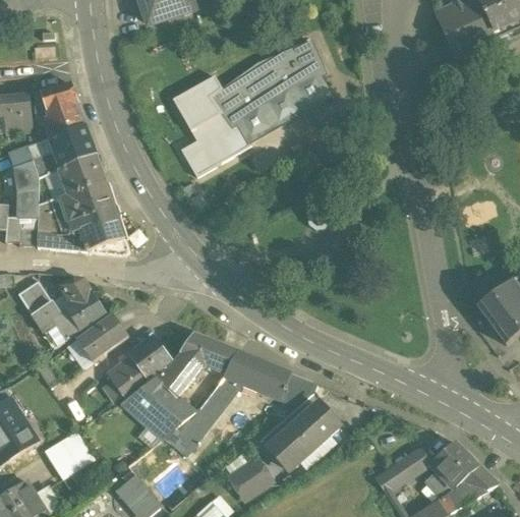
[(192,8),(189,0),(137,0),(146,23),(192,8)]
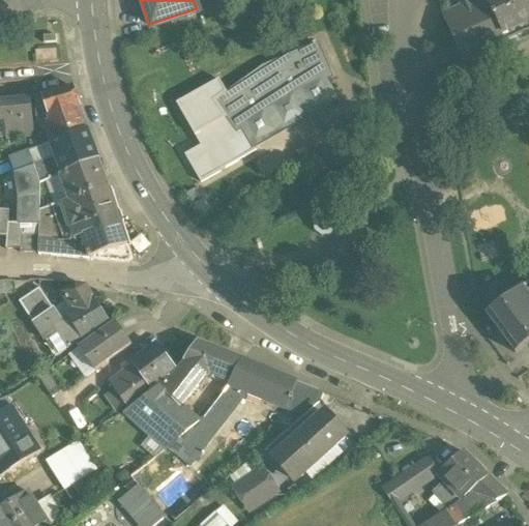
[(492,15),(486,0),(474,0),(445,13),(451,28),(448,29),(463,60),(505,40),(501,30),(494,15),(492,15)]
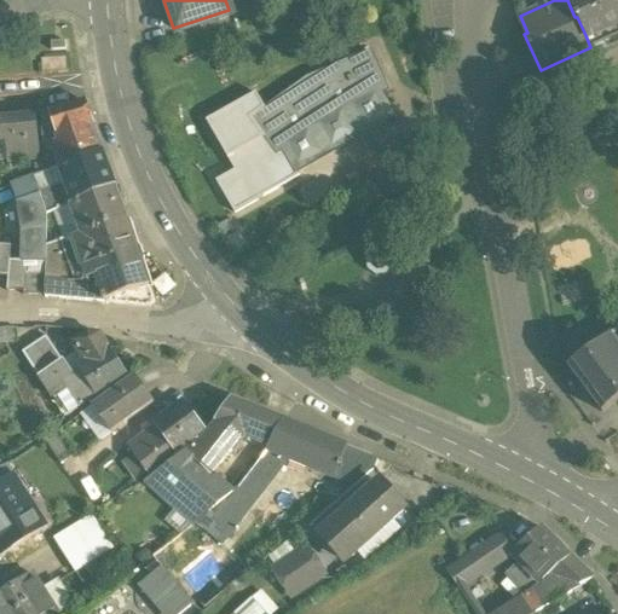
[(567,0),(575,17),(577,17),(585,35),(617,19),(617,0),(567,0)]
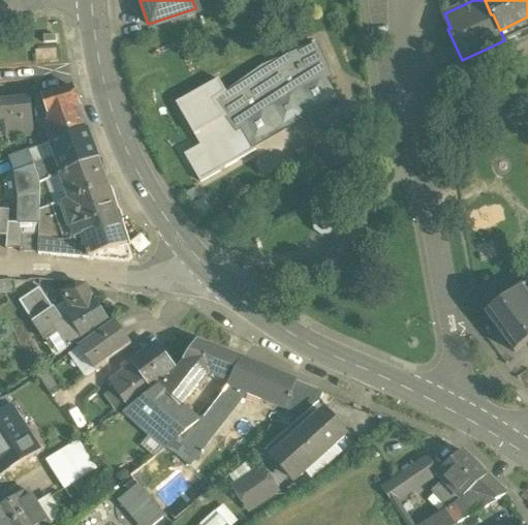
[(303,44),(261,62),(225,89),(218,76),(176,99),(198,143),(184,151),(199,179),(255,148),(250,139),(276,124),(277,126),(280,125),(279,123),(304,109),(305,111),(308,110),(306,106),(333,92),(336,96),(337,95),(320,67),(328,63),(318,43),(303,44)]
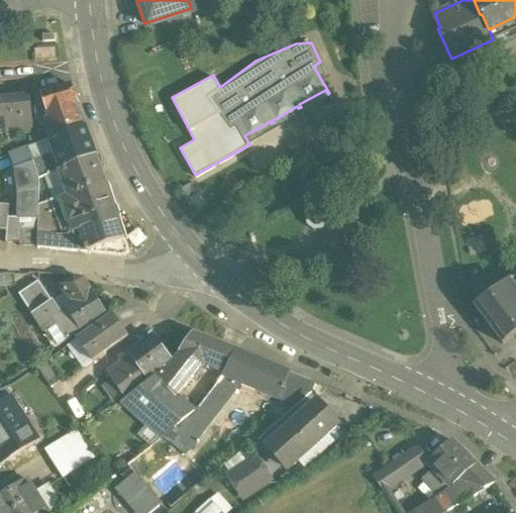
[(54,44),(33,45),(33,58),(55,57),(54,44)]
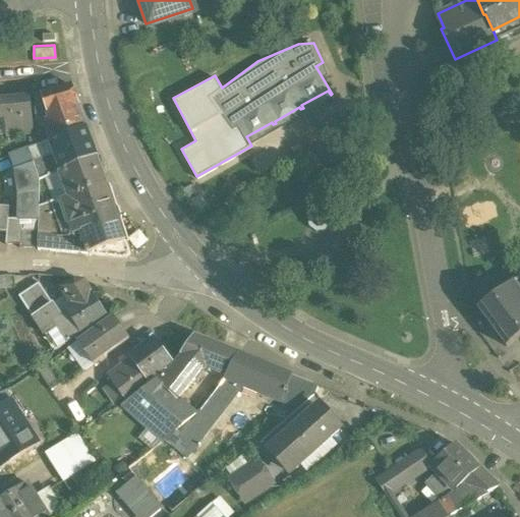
[(71,80),(40,92),(40,93),(35,93),(35,115),(47,111),(55,136),(87,124),(71,80)]
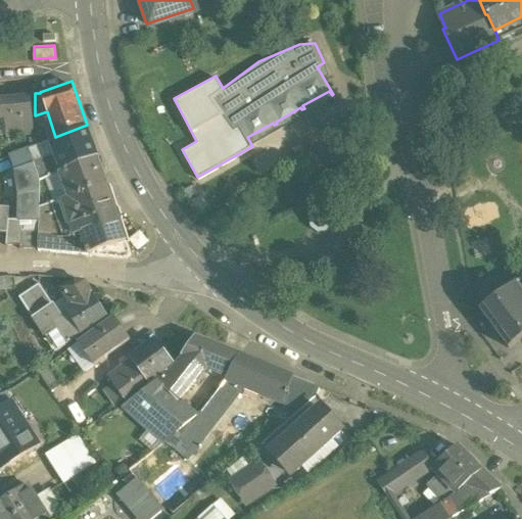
[(29,93),(0,95),(0,114),(6,114),(6,127),(7,132),(31,132),(29,112),(30,112),(29,93)]
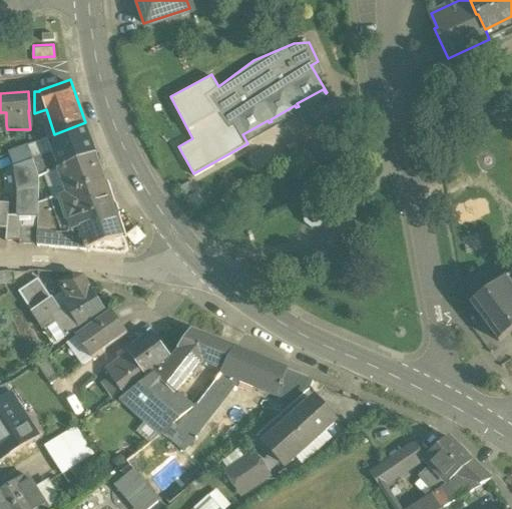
[(54,134),(47,136),(53,150),(58,166),(59,167),(95,150),(85,122),(54,134)]
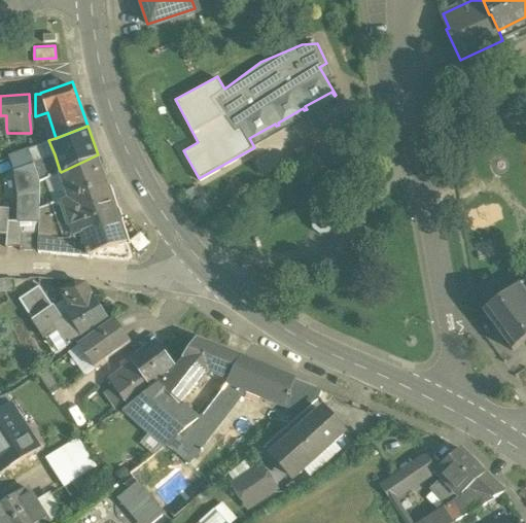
[(48,139),(28,147),(33,163),(55,154),(48,140),(48,139)]
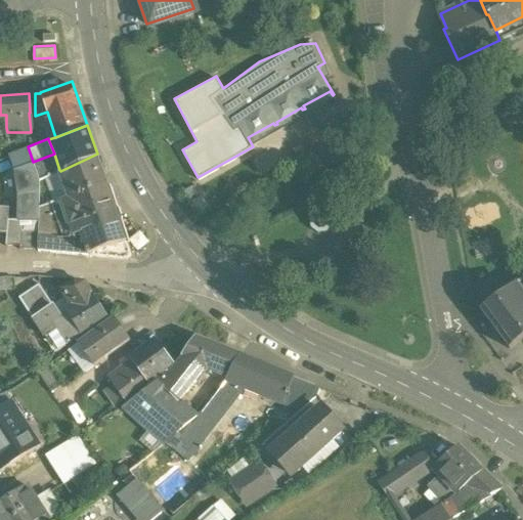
[(28,146),(10,154),(15,168),(33,162),(28,146)]
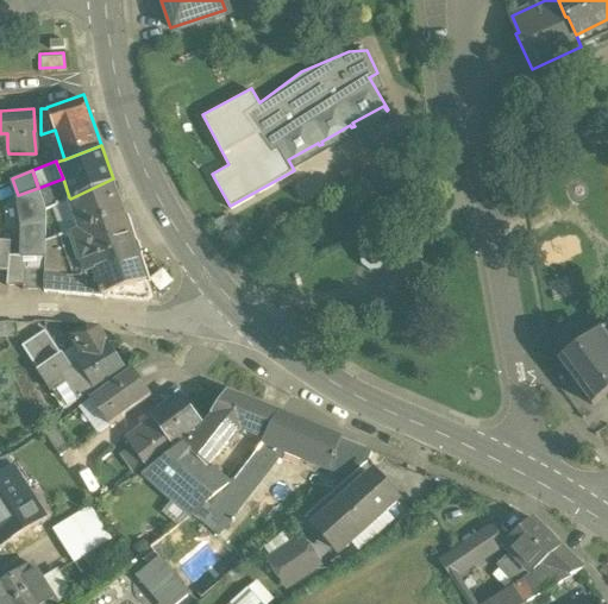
[(63,178),(38,188),(44,207),(69,197),(63,178)]
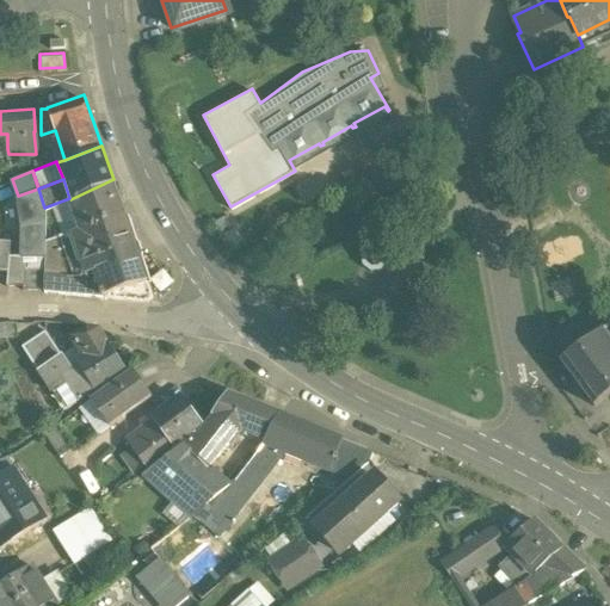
[(114,179),(71,199),(81,228),(124,212),(114,179)]
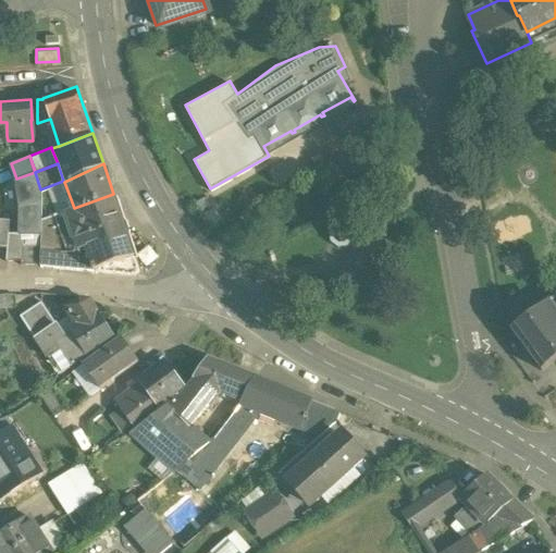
[(16,179),(14,179),(19,205),(17,231),(17,232),(40,233),(40,218),(41,191),(40,189),(35,172),(16,179)]
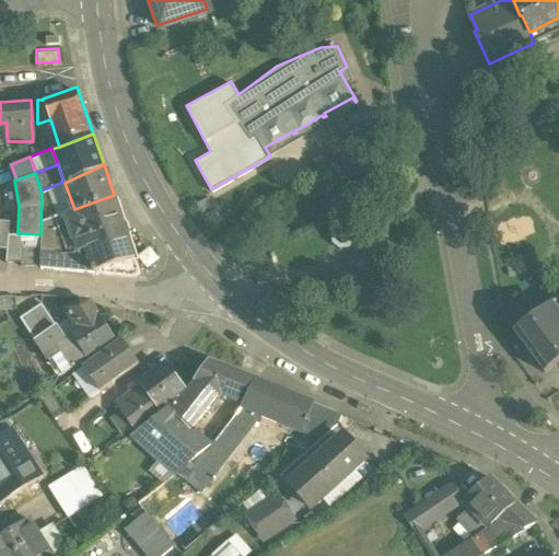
[(74,209),(41,219),(41,234),(39,251),(88,254),(93,270),(97,268),(99,270),(104,271),(134,274),(136,273),(137,271),(137,270),(138,268),(134,258),(135,257),(114,195),(74,209)]
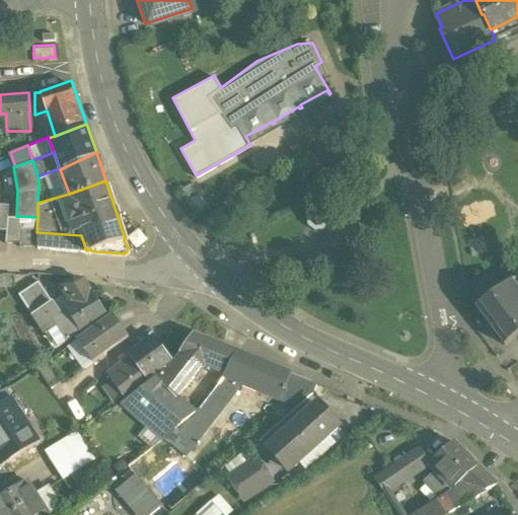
[(320,225),(323,224),(326,221),(327,218),(327,214),(327,211),(325,208),(322,206),(319,205),(316,205),(313,206),(310,208),(308,210),(307,213),(307,217),(308,220),(310,223),(313,225),(316,226),(320,225)]
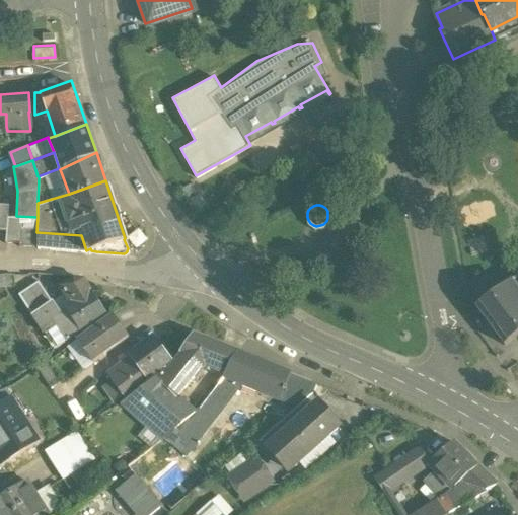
[(38,217),(16,216),(16,215),(6,215),(5,228),(4,239),(4,241),(18,240),(18,243),(37,243),(37,232),(38,217)]
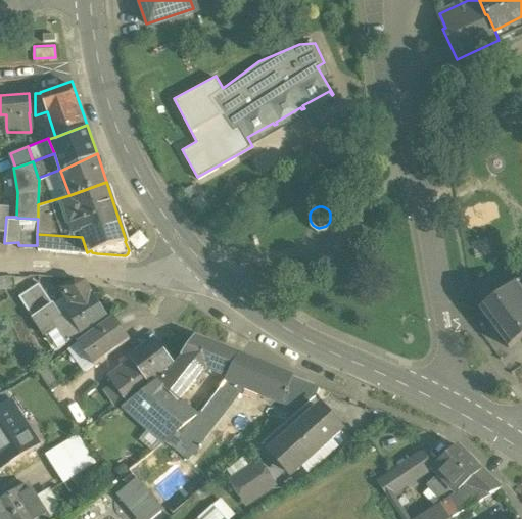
[(82,237),(37,234),(37,245),(37,247),(87,252),(82,237)]
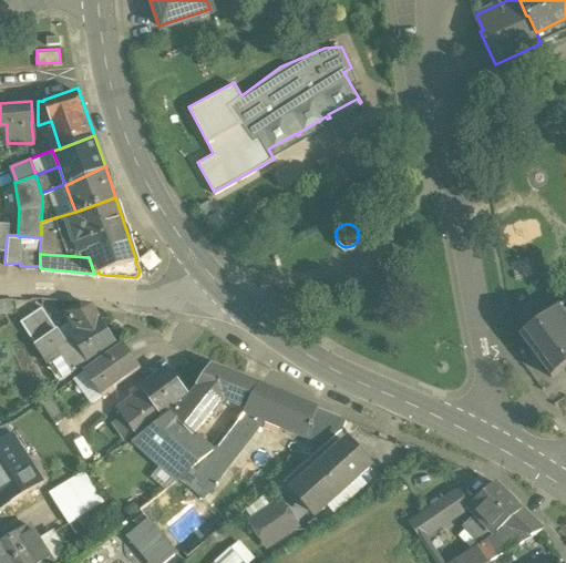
[(565,296),(554,306),(565,321),(565,296)]
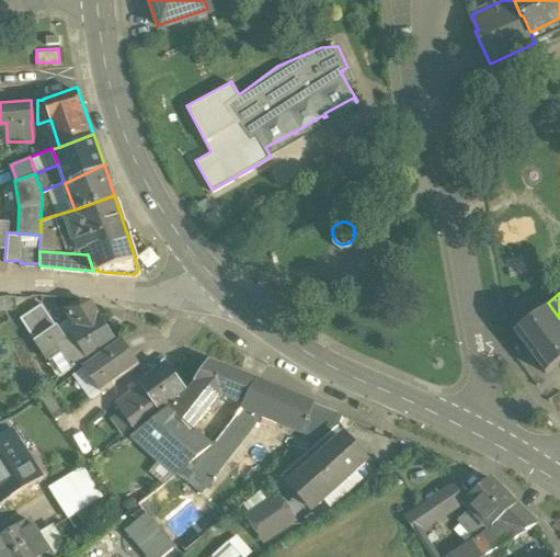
[(86,298),(79,297),(79,295),(77,295),(77,298),(64,307),(76,325),(98,311),(90,299),(86,298)]
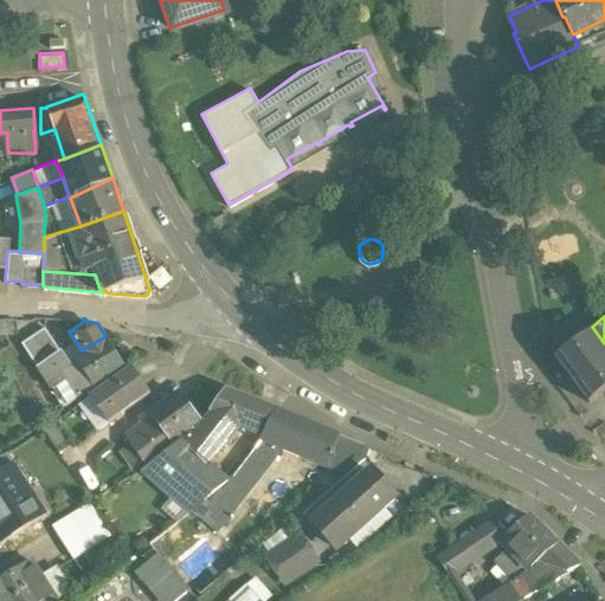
[(72,366),(44,325),(23,340),(49,379),(72,366)]
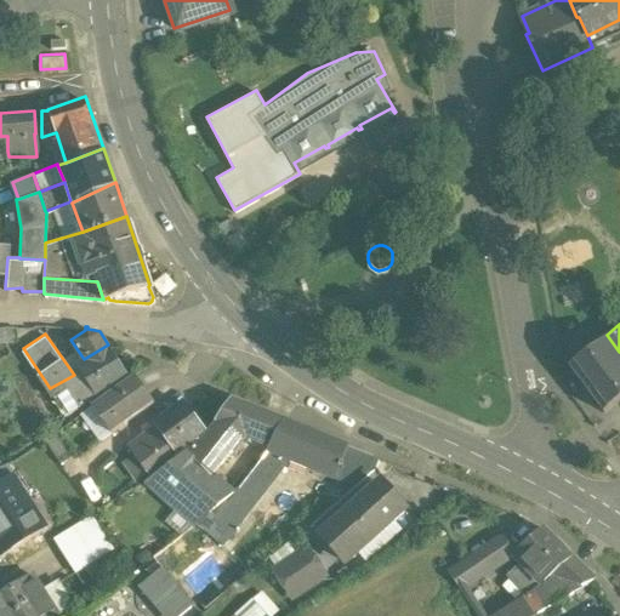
[(619,352),(607,335),(569,363),(603,409),(619,394),(619,352)]
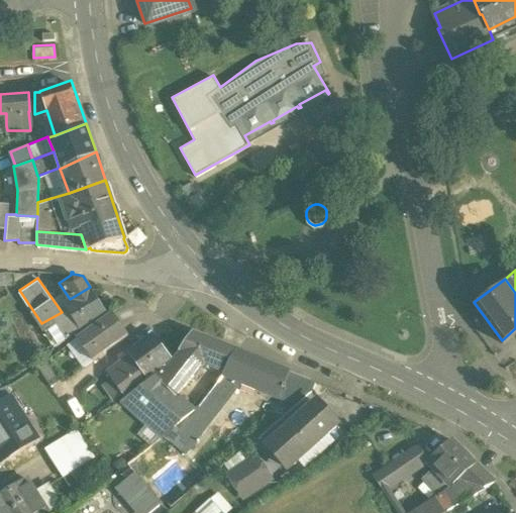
[(70,299),(70,300),(65,303),(66,304),(68,308),(80,327),(105,311),(90,287),(70,299)]
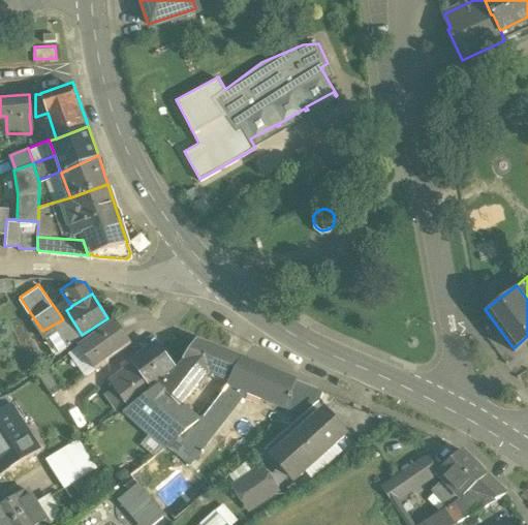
[(63,319),(42,331),(57,351),(82,335),(69,315),(63,319)]
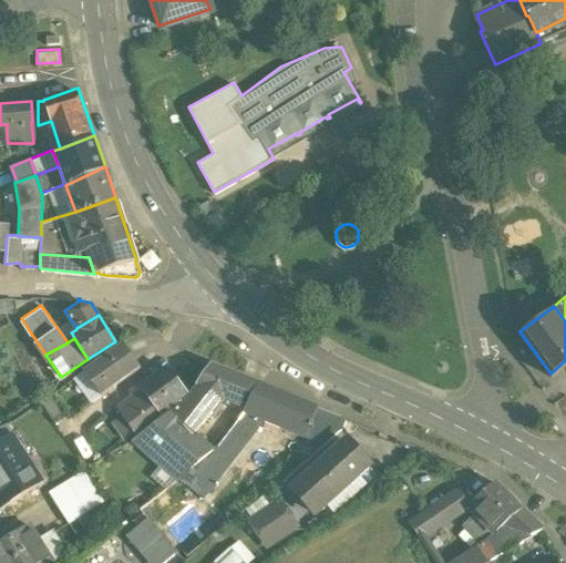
[(122,339),(84,367),(102,391),(140,365),(122,339)]
